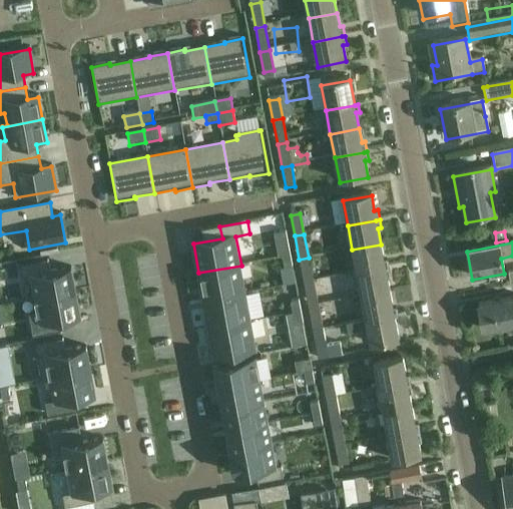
[(352,249),(357,274),(385,269),(389,268),(387,258),(384,259),(381,244),(352,249)]
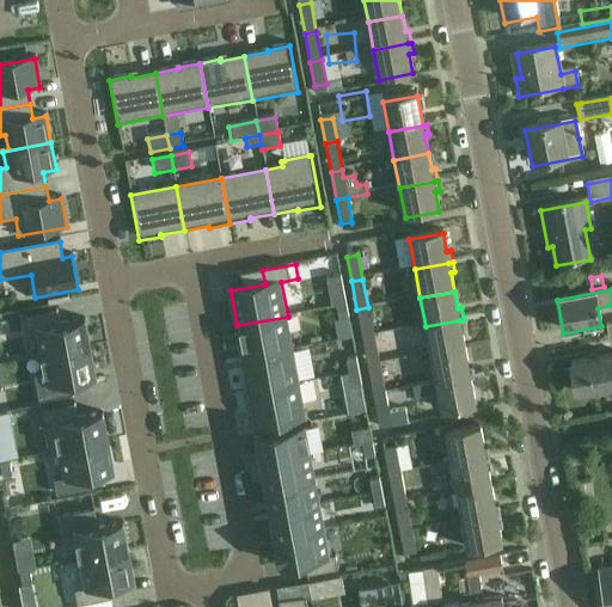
[(337,310),(347,307),(344,296),(335,298),(337,310)]
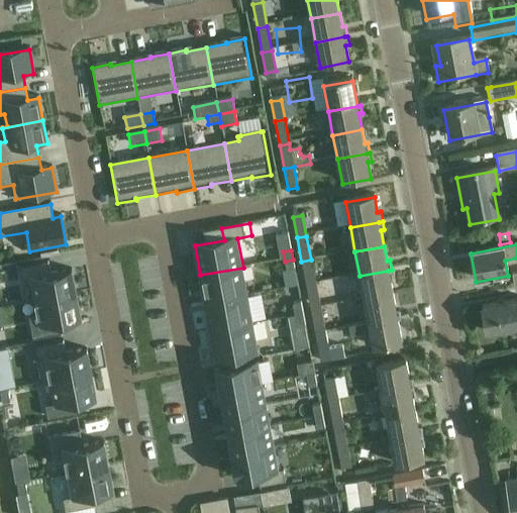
[(295,270),(293,260),(285,262),(287,272),(295,270)]
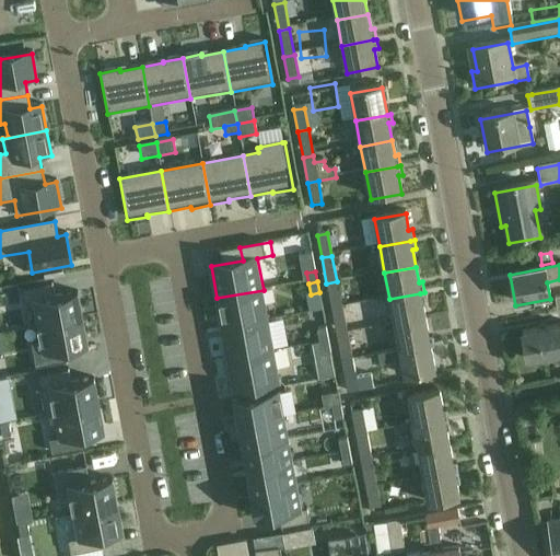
[(331,310),(341,308),(337,281),(326,284),(331,310)]
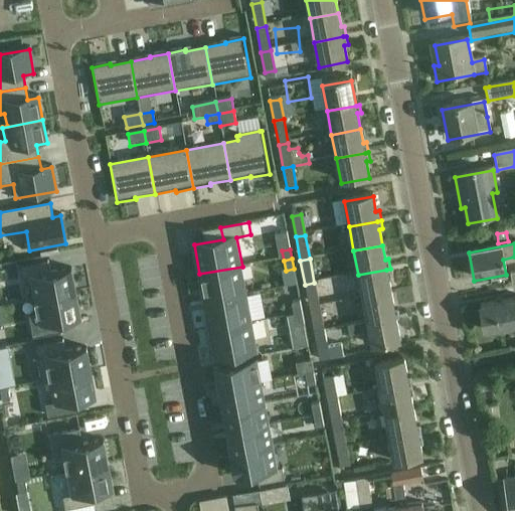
[(36,302),(75,294),(70,271),(50,275),(47,262),(19,268),(22,281),(31,279),(36,302)]
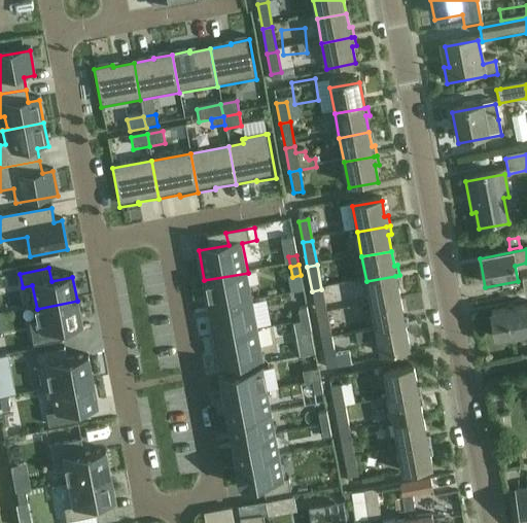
[(204,280),(210,311),(253,303),(248,273),(204,280)]
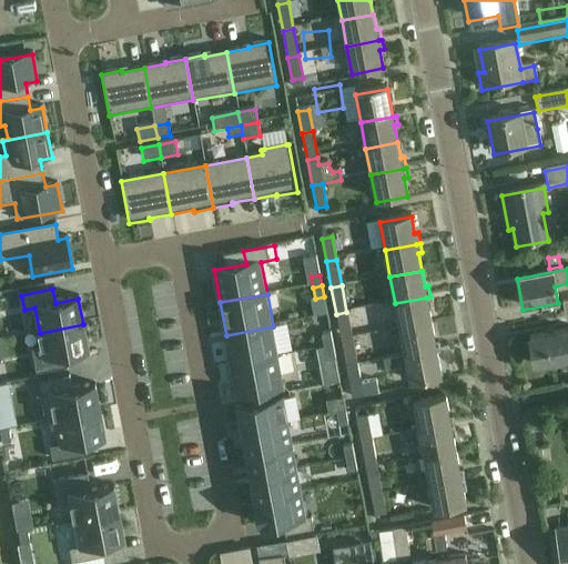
[(395,303),(399,330),(432,324),(428,306),(433,306),(430,296),(426,298),(395,303)]
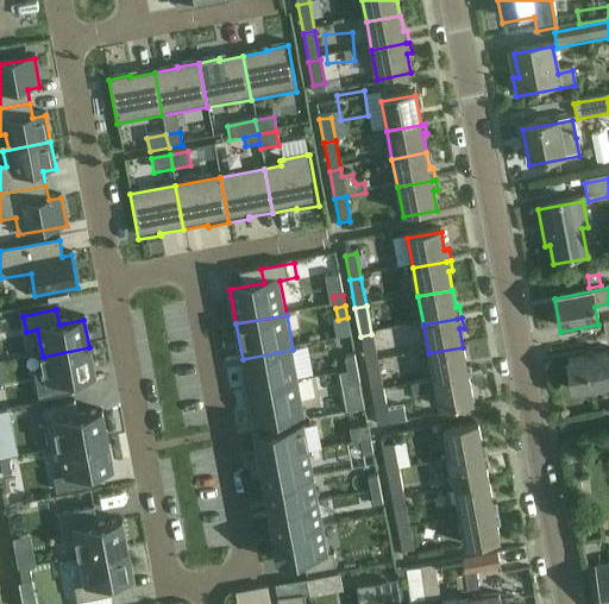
[(365,365),(377,363),(371,334),(360,337),(365,365)]
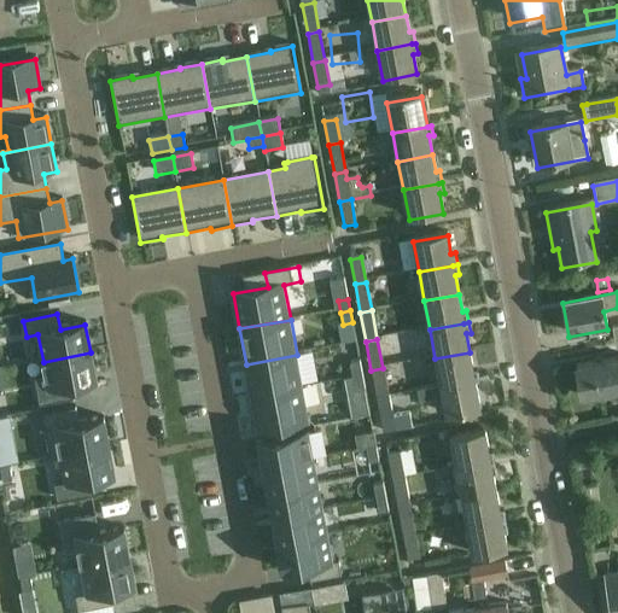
[(44,362),(46,378),(35,380),(40,407),(74,401),(71,386),(95,381),(91,352),(44,362)]
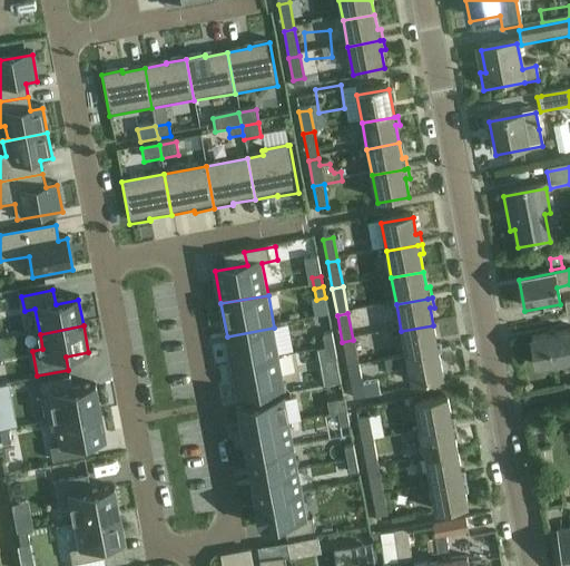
[(438,352),(438,351),(442,350),(440,340),(436,341),(433,325),(401,331),(406,358),(438,352)]
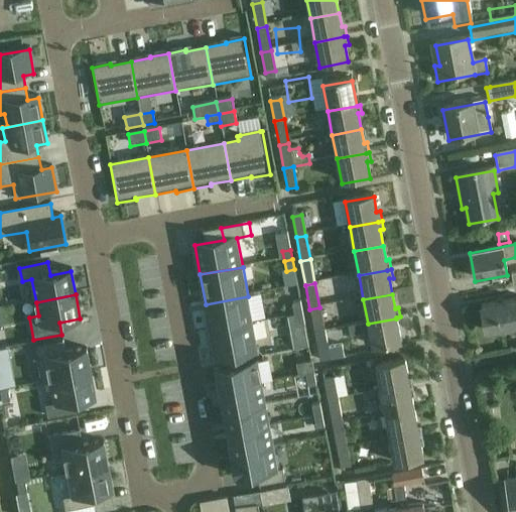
[(206,304),(211,334),(253,326),(248,296),(206,304)]
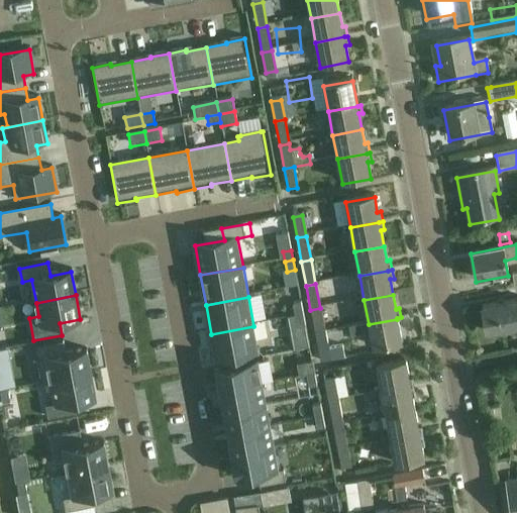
[(516,302),(481,310),(486,336),(516,329),(516,302)]
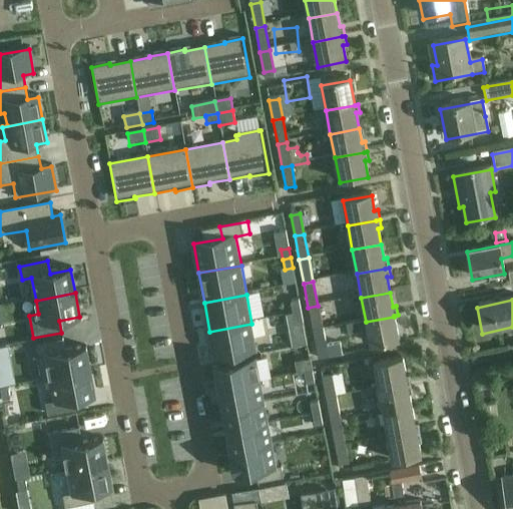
[(293,317),(301,315),(300,305),(291,307),(293,317)]
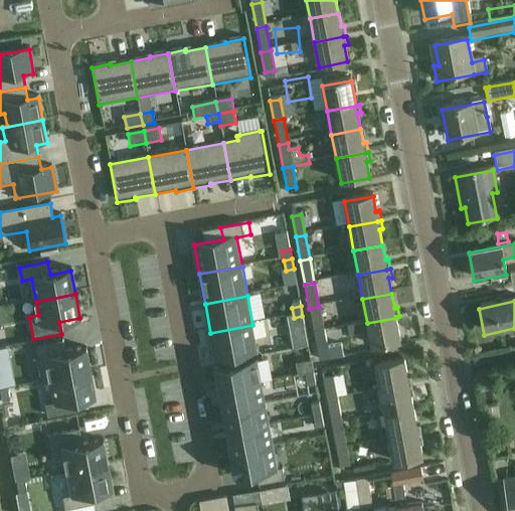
[(324,332),(320,311),(319,307),(309,309),(314,333),(324,332)]
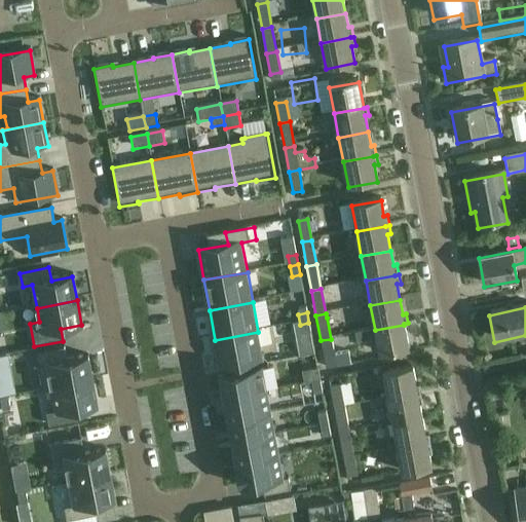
[(310,333),(308,323),(300,325),(302,334),(310,333)]
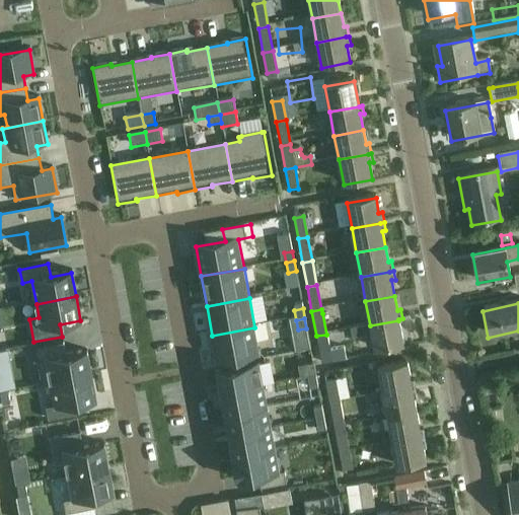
[(372,337),(375,351),(403,346),(398,320),(370,325),(351,329),(353,340),(372,337)]
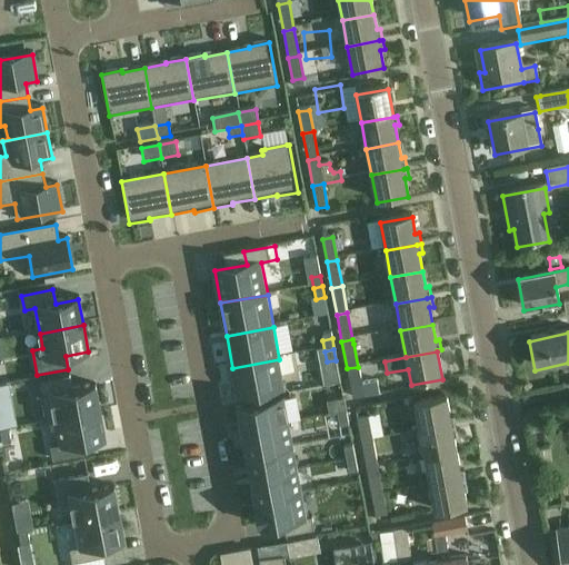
[(232,368),(239,400),(286,392),(279,359),(232,368)]
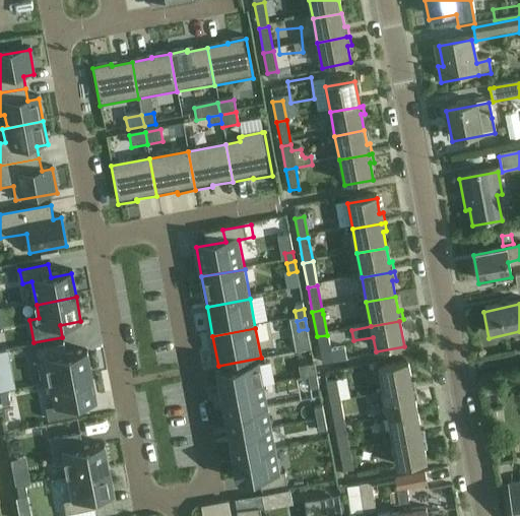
[(327,335),(317,336),(322,365),(345,361),(343,349),(330,351),(327,335)]
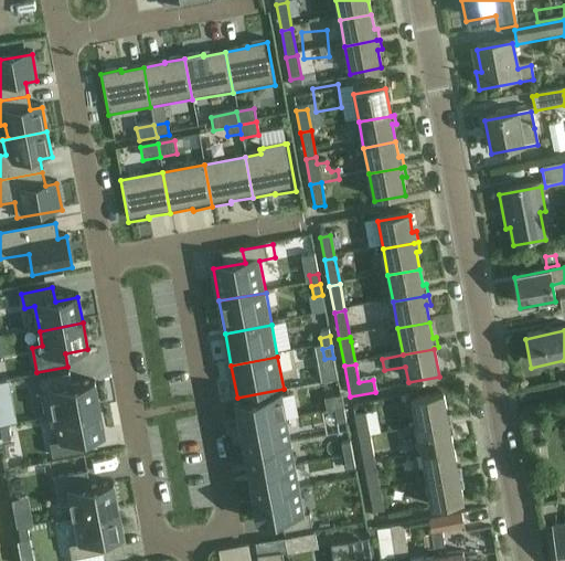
[(99,410),(94,383),(72,388),(68,374),(38,380),(45,421),(56,420),(55,419),(99,410)]
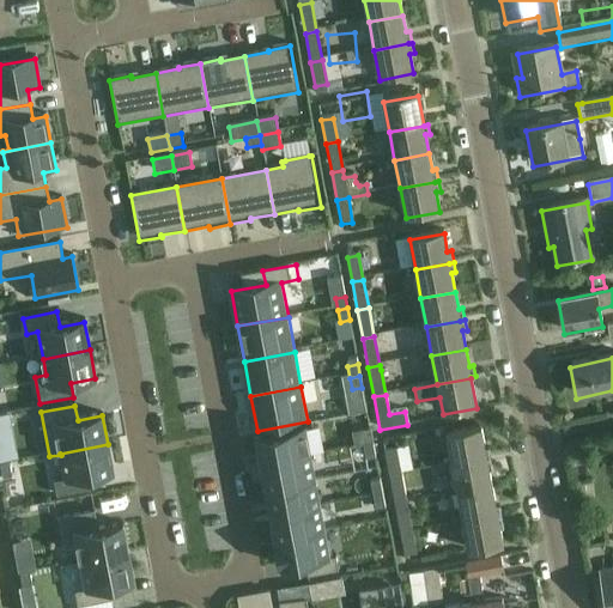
[(7,414),(0,415),(0,463),(16,461),(7,414)]
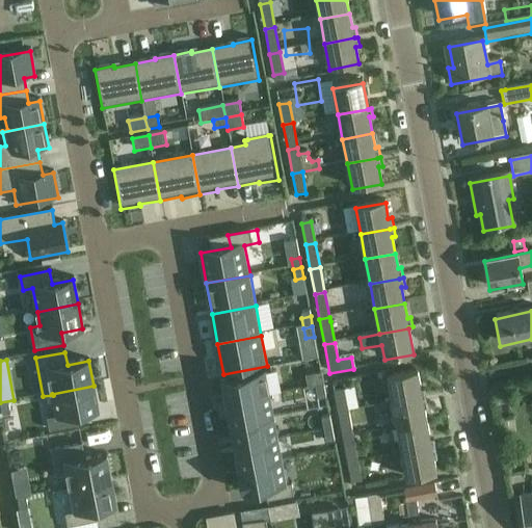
[(371,372),(350,374),(351,392),(372,390),(371,372)]
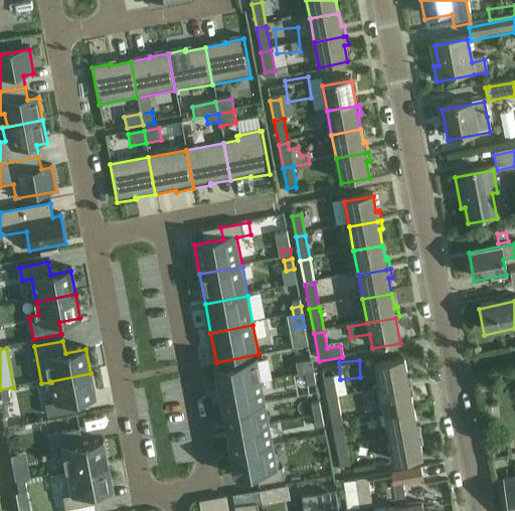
[(406,375),(404,361),(375,367),(380,391),(408,386),(412,385),(410,375),(406,375)]
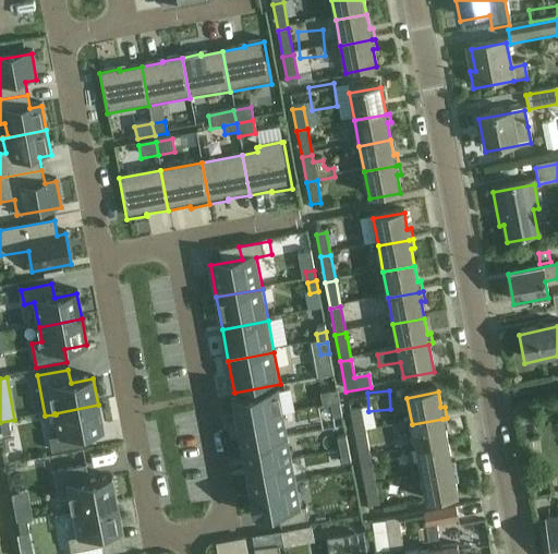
[(240,425),(283,418),(279,394),(235,401),(240,425)]
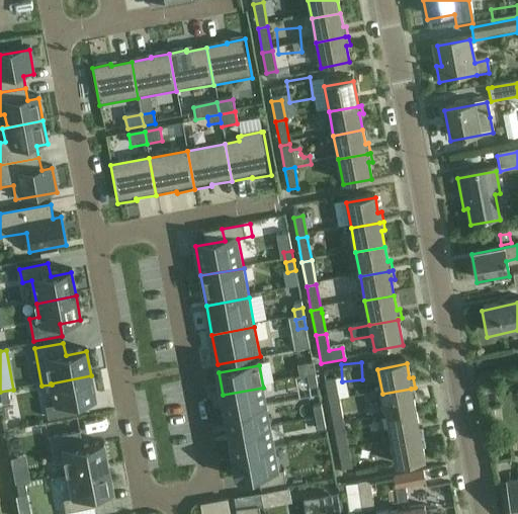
[(316,377),(314,371),(314,368),(305,369),(307,379),(316,377)]
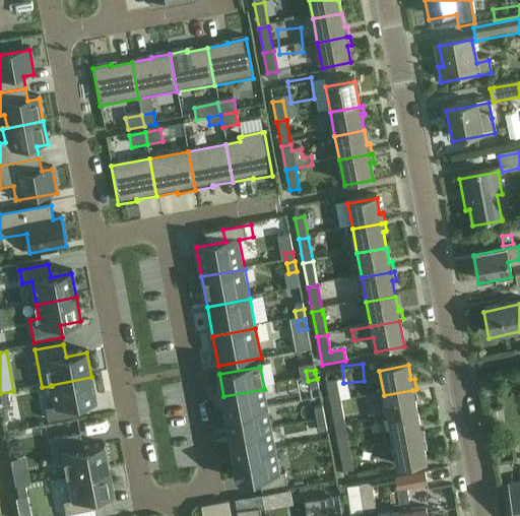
[(52,386),(56,408),(95,401),(91,377),(51,385),(52,386)]
